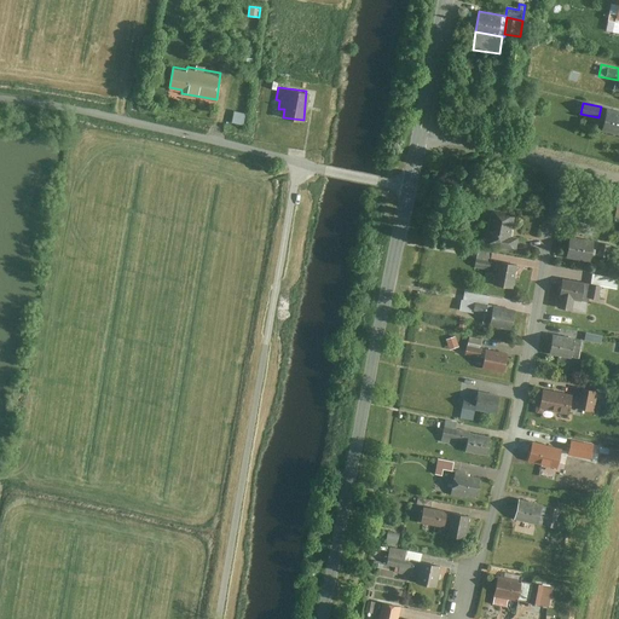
[(246,113),(233,111),(232,122),(244,123),(246,113)]
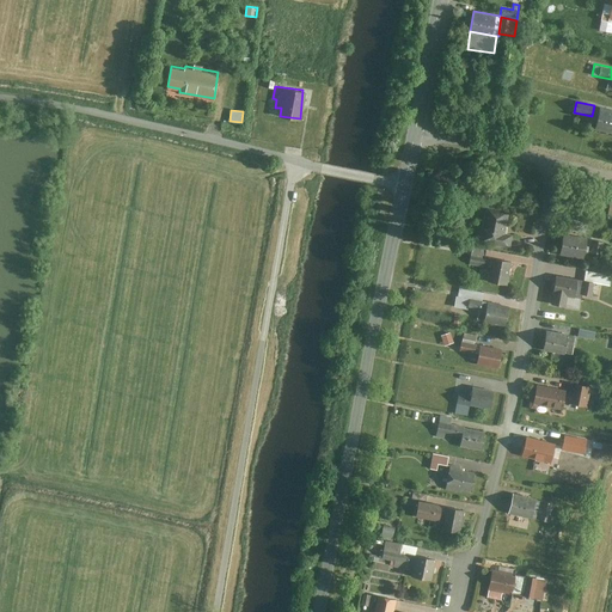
[(611,133),(611,112),(600,110),(595,129),(611,133)]
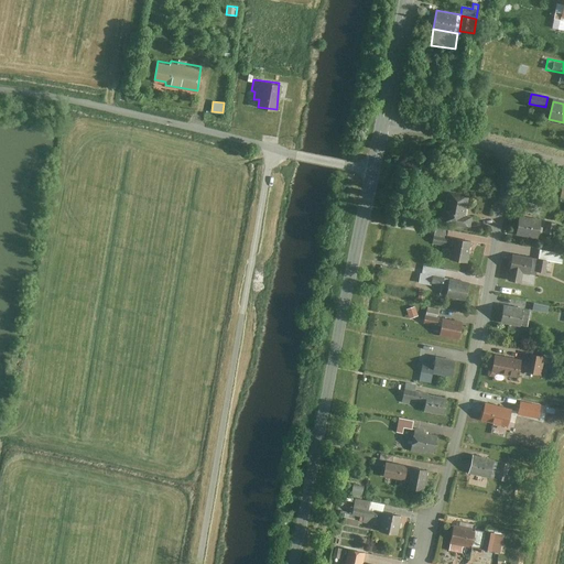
[(447,192),(442,223),(469,227),(472,216),(464,214),(467,195),(447,192)]
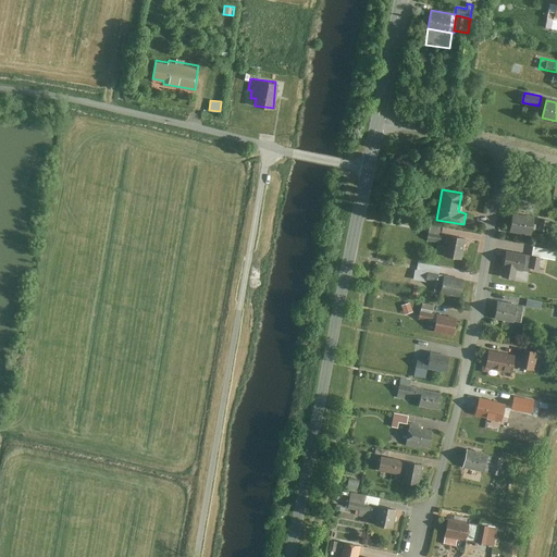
[(511,215),(509,231),(531,234),(533,218),(511,215)]
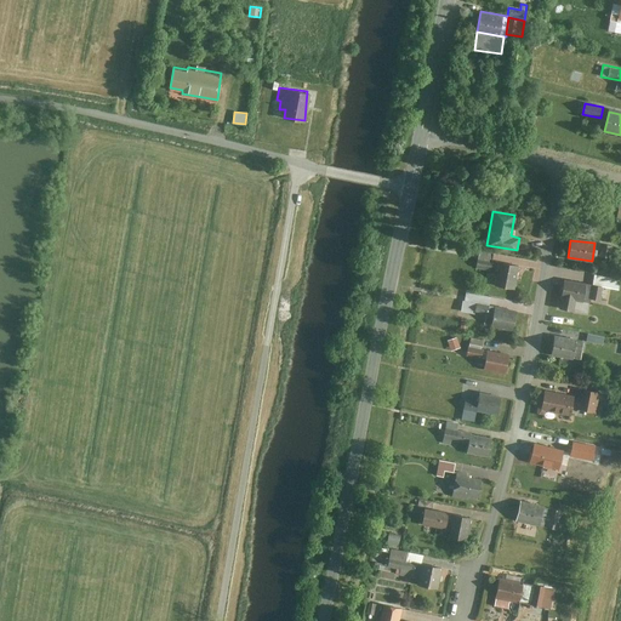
[(611,244),(602,243),(599,257),(610,258),(611,244)]
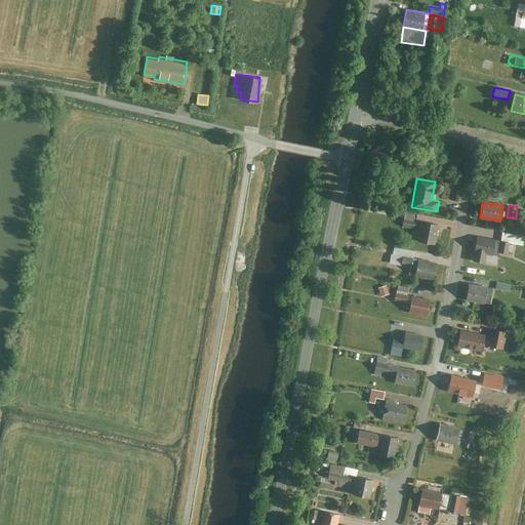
[(405,212),(402,227),(415,229),(417,214),(405,212)]
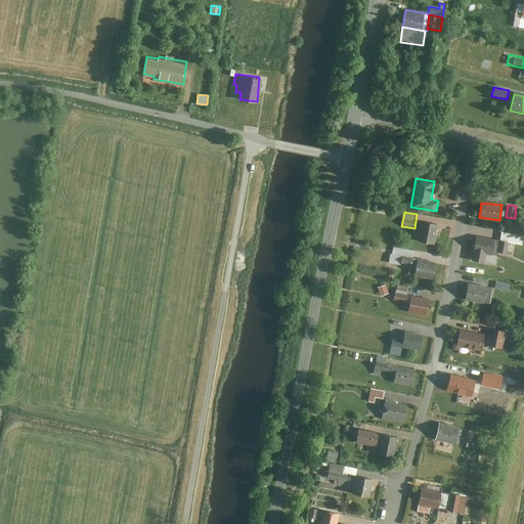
[(422,223),(418,241),(433,244),(437,226),(422,223)]
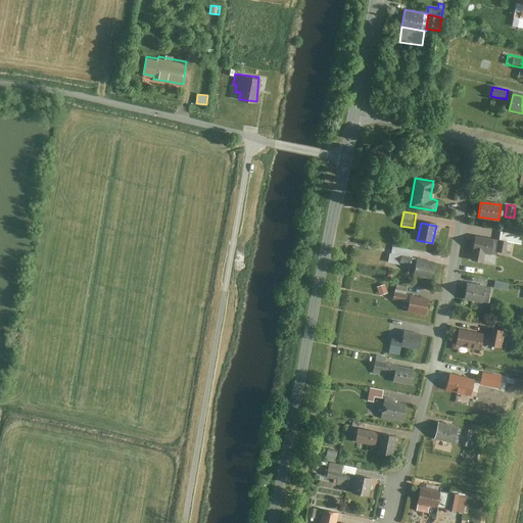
[(500,230),(498,239),(500,239),(508,240),(519,242),(521,234),(500,230)]
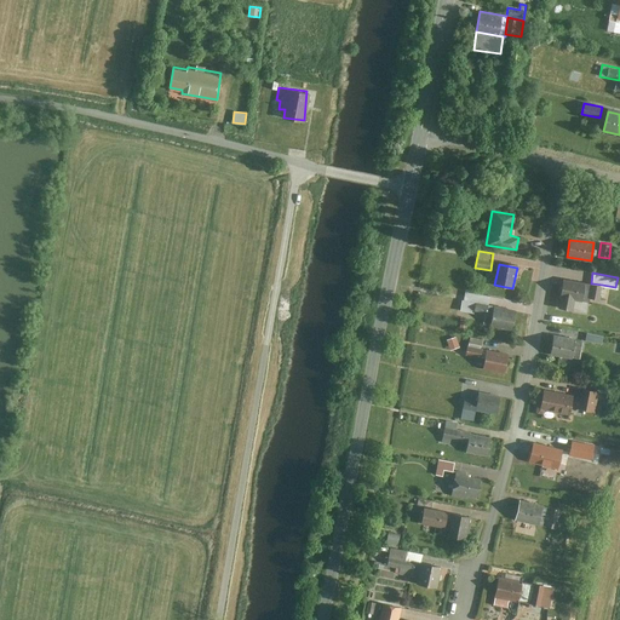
[(561,296),(558,308),(573,310),(575,299),(589,302),(590,298),(592,283),(591,283),(563,279),(560,296),(561,296)]
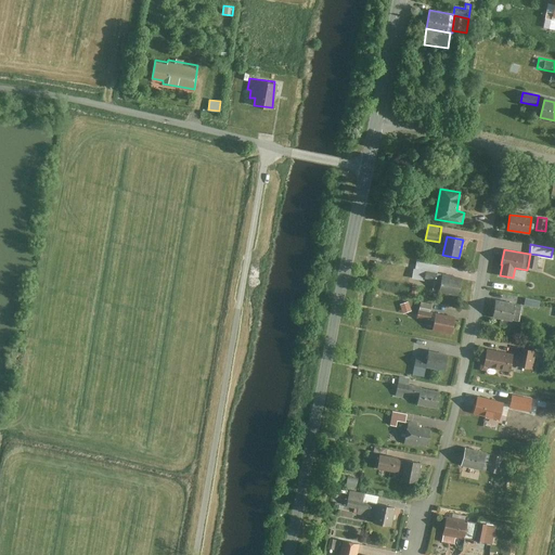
[(530,254),(528,267),(537,268),(539,255),(530,254)]
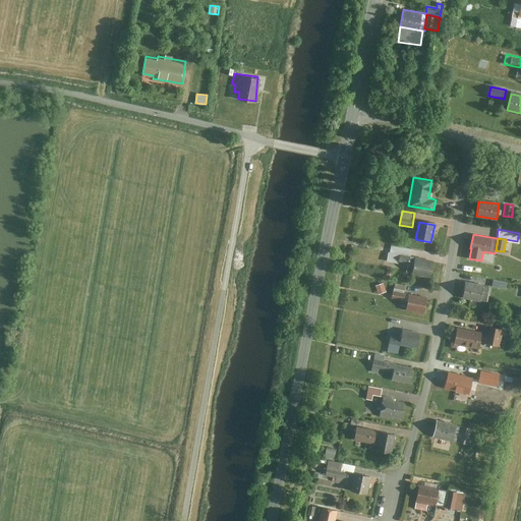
[(398,263),(413,265),(414,258),(415,256),(399,253),(398,263)]
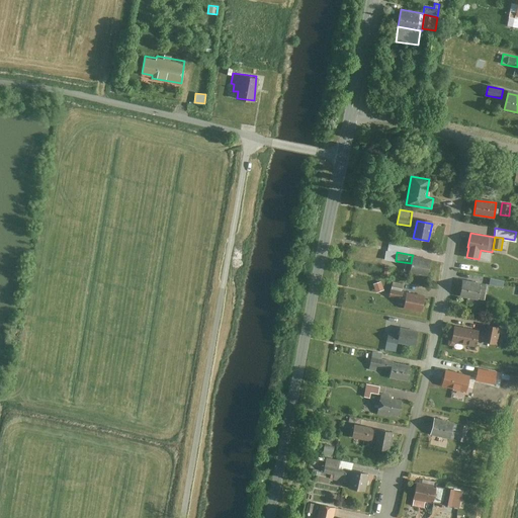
[(411,263),(410,272),(428,275),(431,260),(412,257),(411,263)]
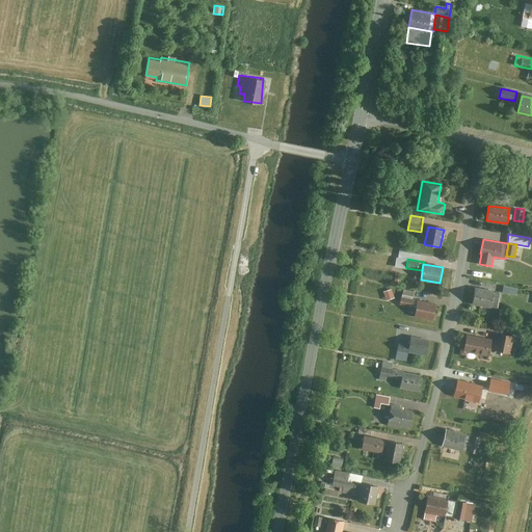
[(474,286),(471,303),(489,307),(493,289),(474,286)]
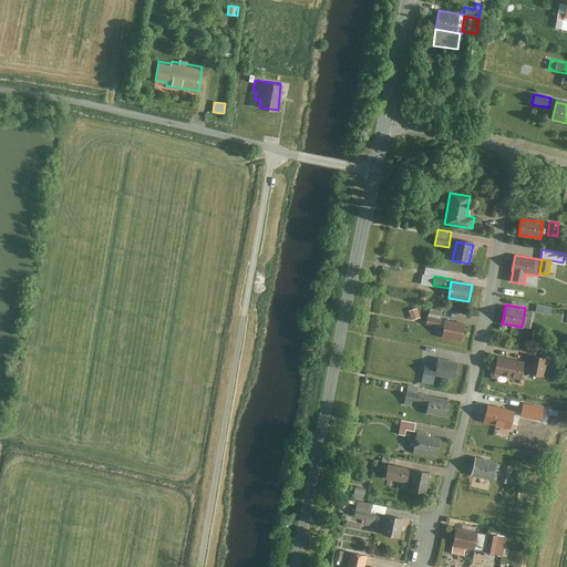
[(536,305),(535,312),(550,316),(553,308),(536,305)]
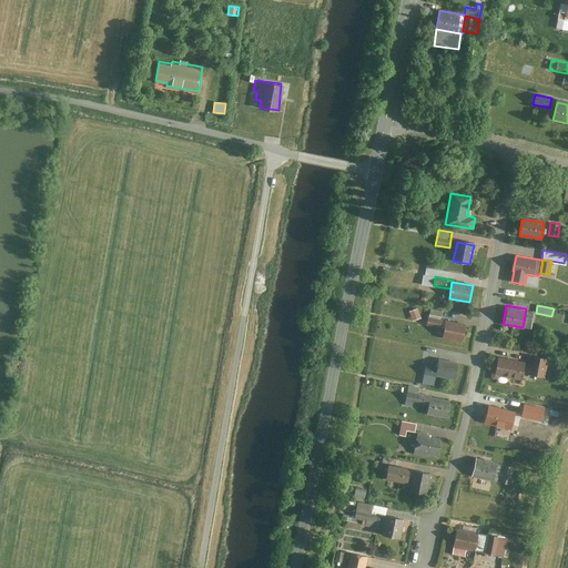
[(409,311),(414,321),(423,317),(418,307),(409,311)]
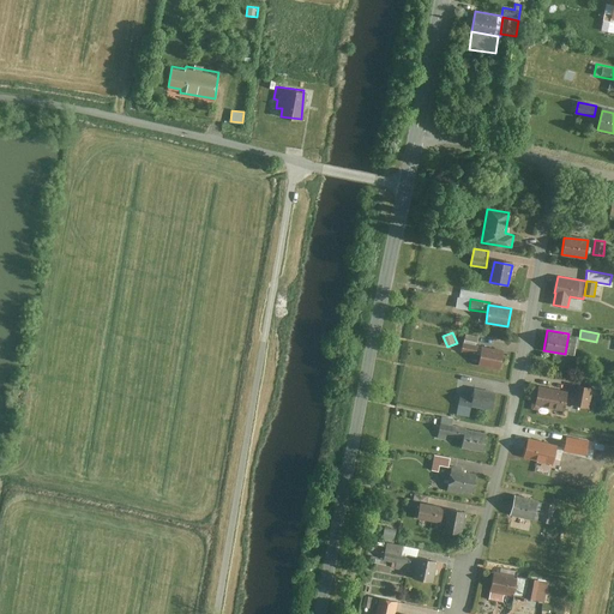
[(465,332),(464,342),(476,344),(477,344),(480,335),(465,332)]
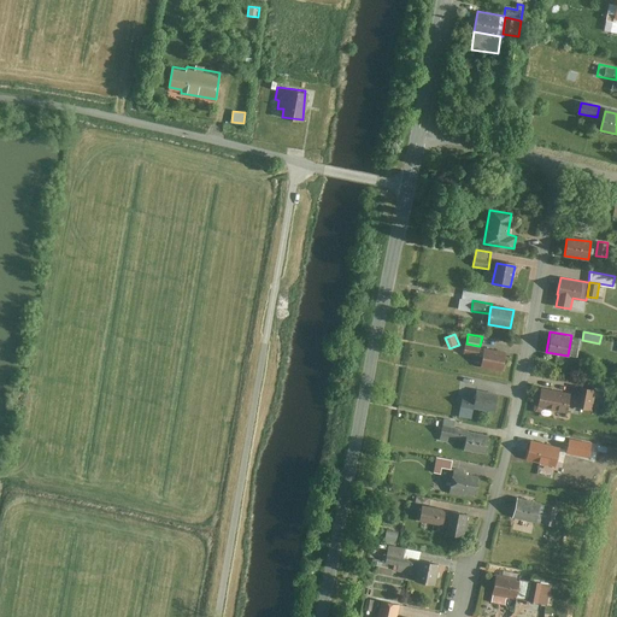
[(466,344),(464,353),(476,356),(479,346),(466,344)]
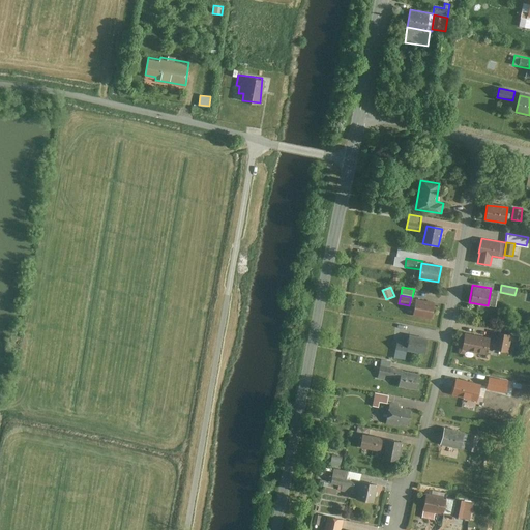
[(415,298),(413,315),(432,317),(434,301),(415,298)]
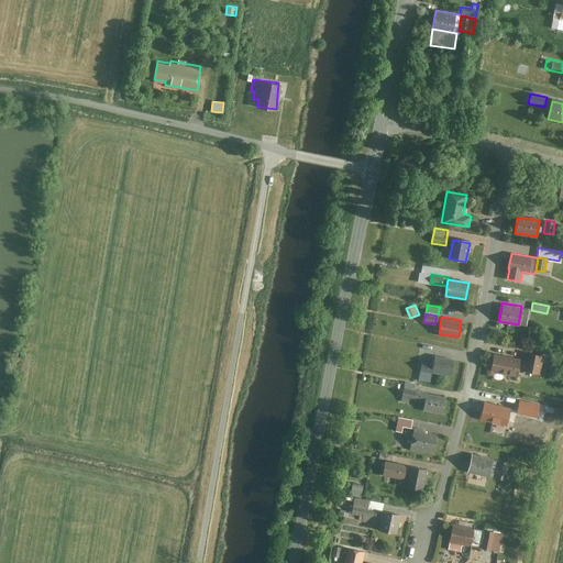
[(526,361),(523,371),(540,374),(543,354),(525,351),(522,361),(526,361)]
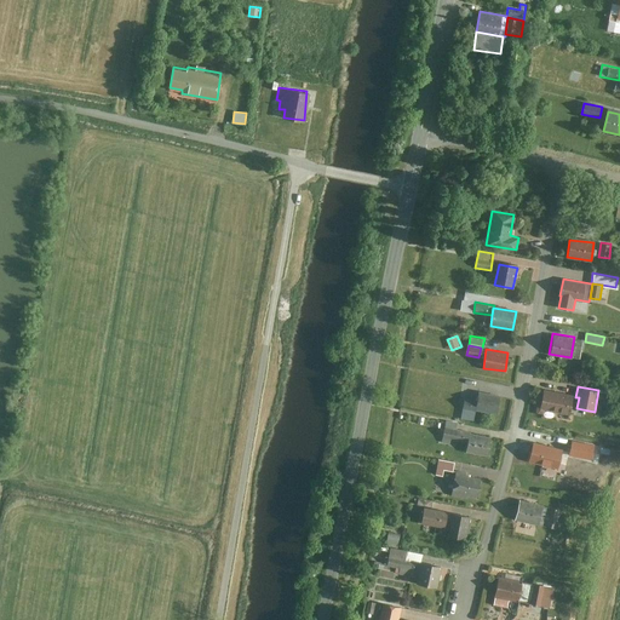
[(544,389),(540,408),(569,414),(573,395),(544,389)]
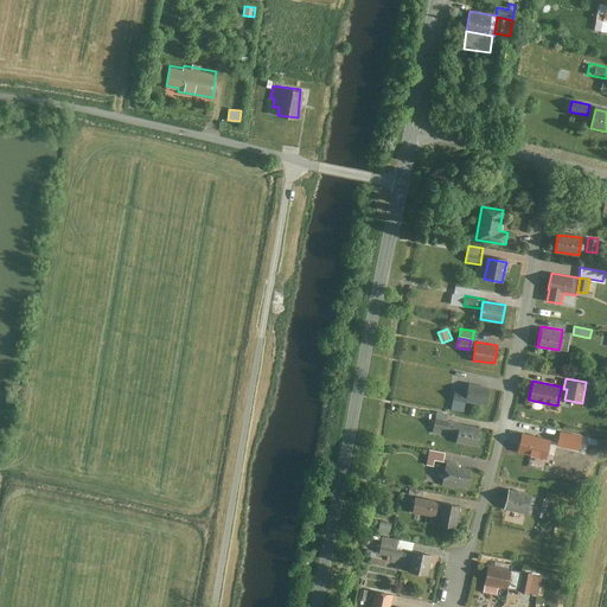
[(455,390),(453,401),(466,403),(466,401),(486,404),(490,389),(468,384),(467,393),(455,390)]
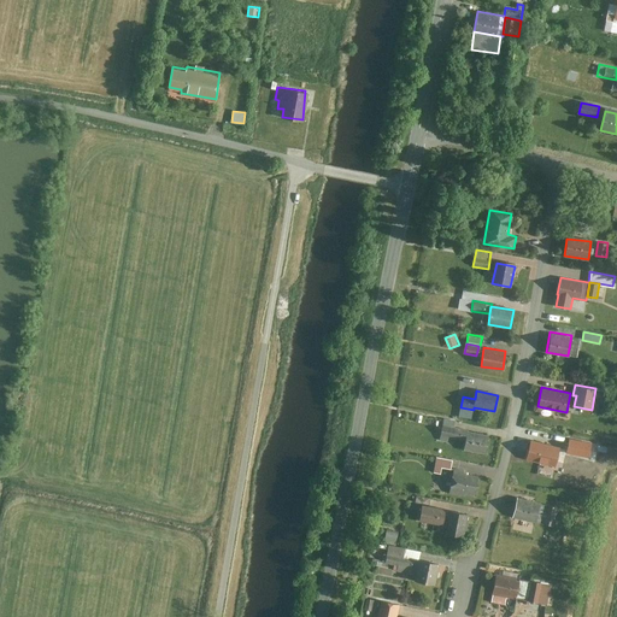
[(439,440),(454,444),(454,439),(459,440),(460,432),(441,428),(439,440)]
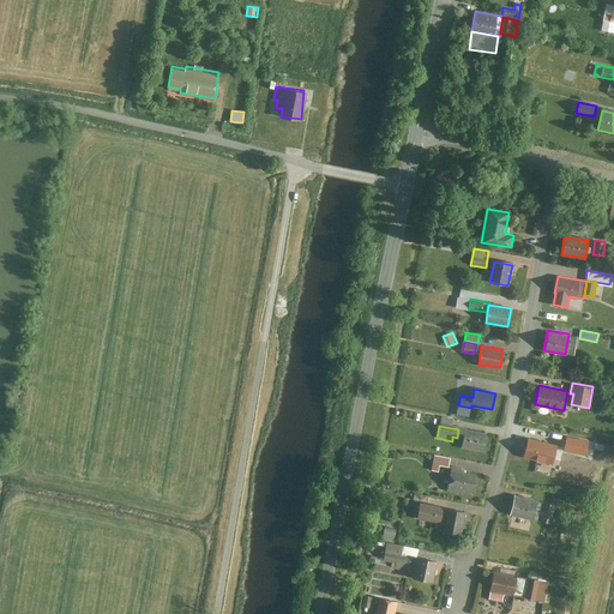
[(465,431),(462,447),(483,451),(487,434),(465,431)]
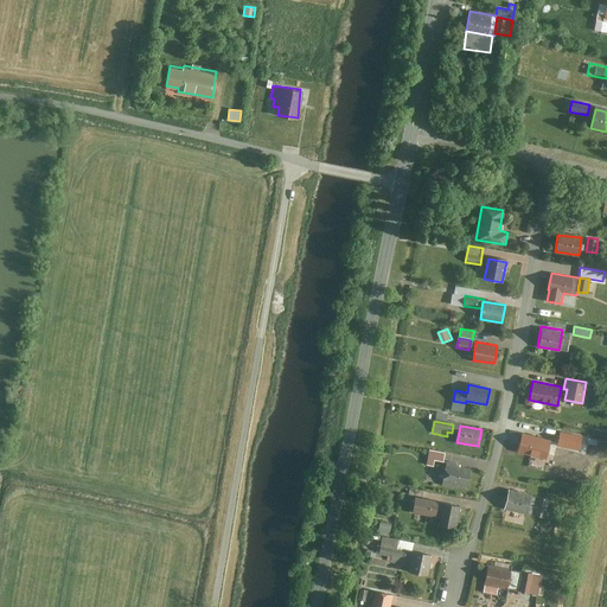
[(523,434),(518,452),(547,458),(551,440),(523,434)]
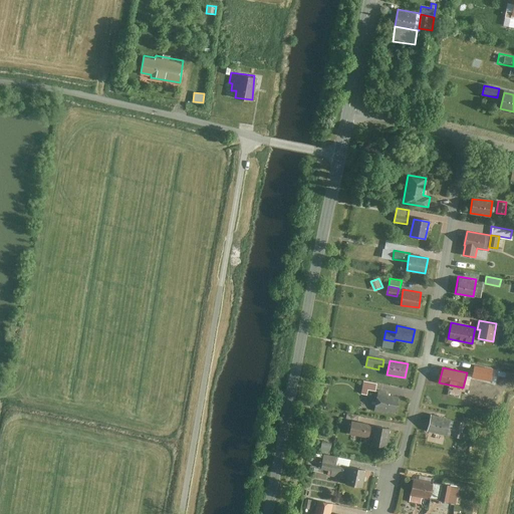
[(363,380),(361,394),(367,395),(368,390),(375,391),(376,381),(363,380)]
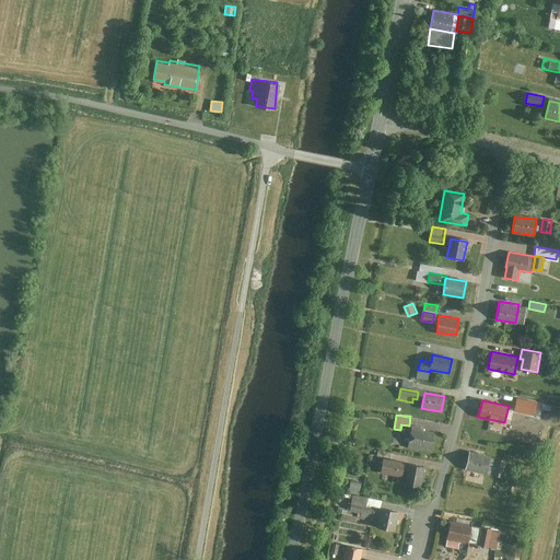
[(411,429),(408,447),(422,450),(422,447),(431,448),(434,433),(411,429)]
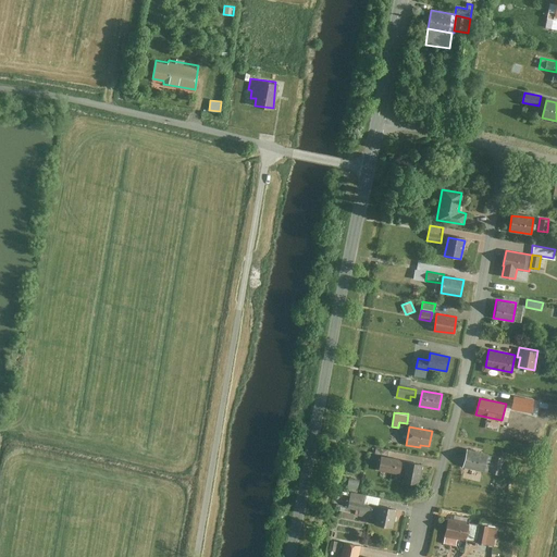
[(375,446),(374,453),(387,456),(390,449),(375,446)]
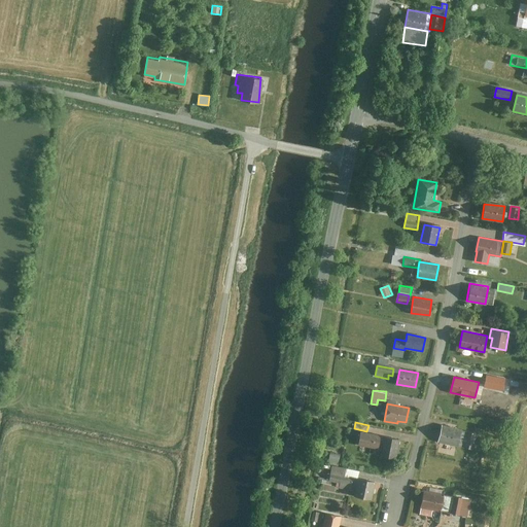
[(442,425),(437,442),(458,447),(462,430),(442,425)]
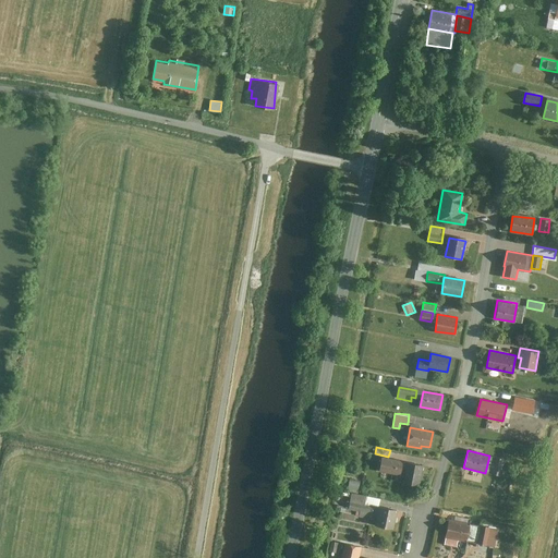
[(495,456),(492,474),(501,475),(505,458),(495,456)]
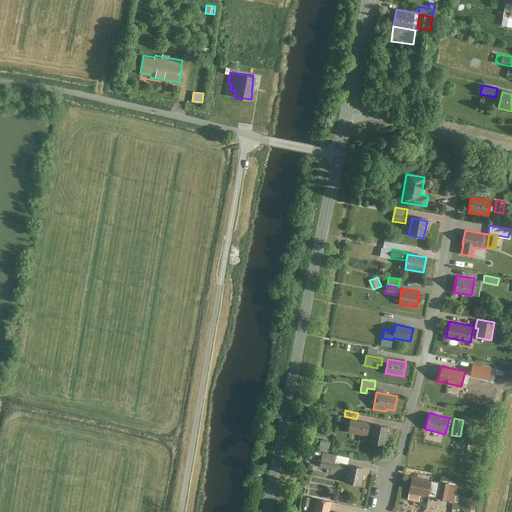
[(351,419),(348,431),(368,435),(370,423),(351,419)]
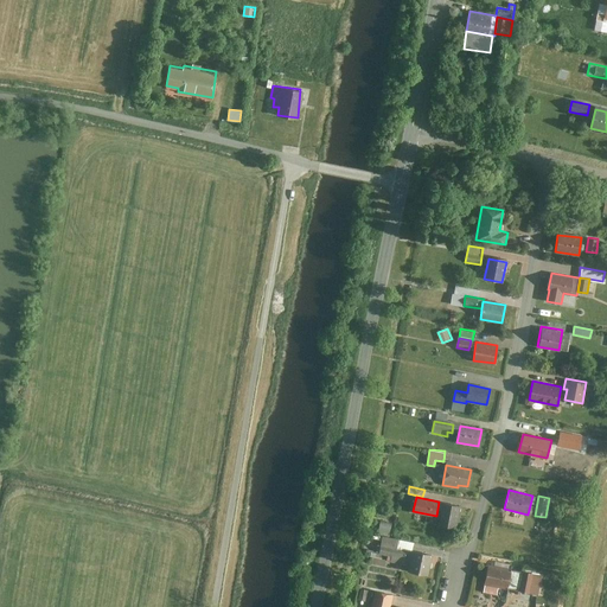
[(441,504),(439,525),(457,528),(460,506),(441,504)]
